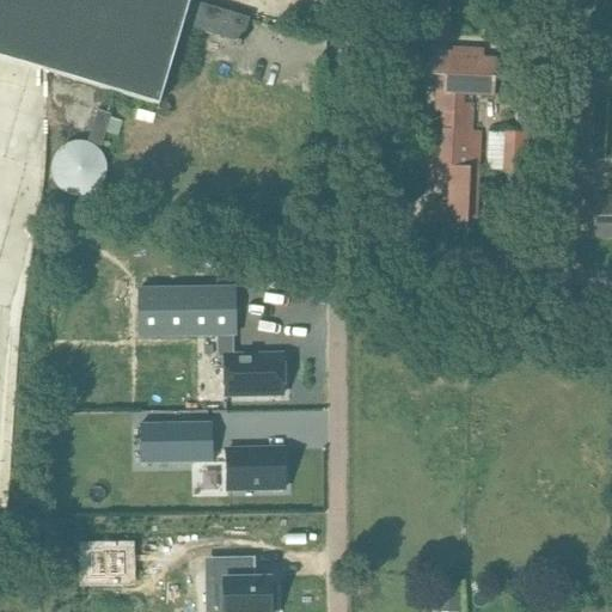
[(182,28),(242,44),(249,19),(190,1),(189,0),(0,0),(0,59),(159,106),(182,28)]
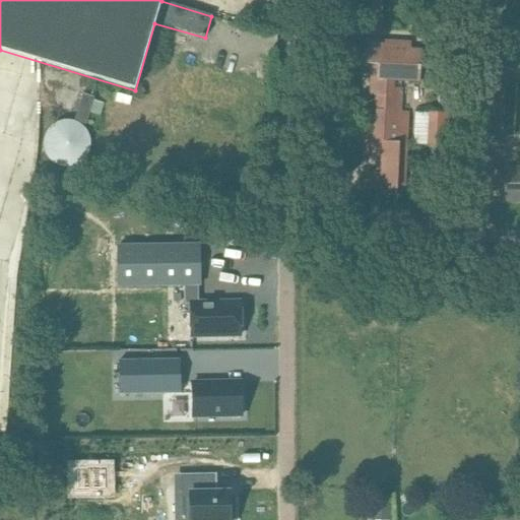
[(250,0),(250,9),(271,9),(271,0),(250,0)]
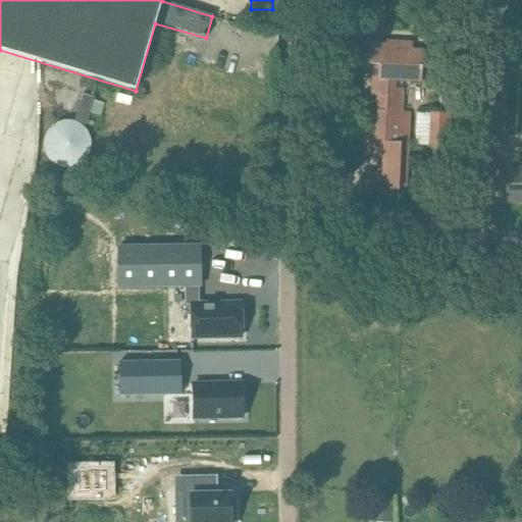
[(371,96),(386,97),(386,111),(370,111),(368,158),(383,159),(383,174),(367,173),(367,190),(399,191),(400,177),(408,177),(410,139),(411,119),(411,112),(404,112),(405,90),(395,90),(395,82),(422,84),(422,79),(423,59),(412,59),(413,43),(367,41),(365,65),(380,65),(379,80),(372,80),(371,96)]
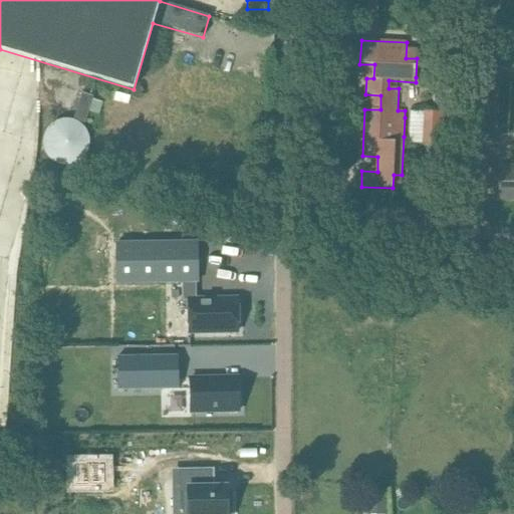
[(85,124),(88,112),(92,97),(81,95),(79,101),(74,119),(85,124)]
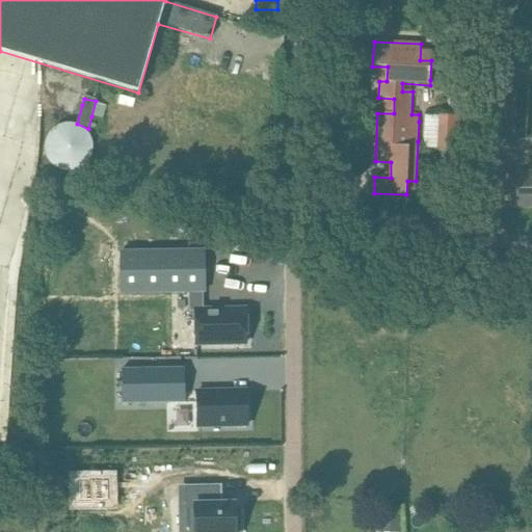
[(106,106),(96,103),(91,116),(102,120),(106,106)]
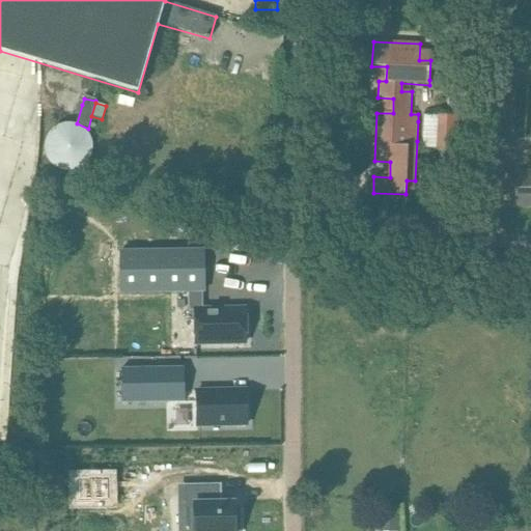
[(75,124),(74,124),(73,124),(72,124),(71,124),(70,124),(68,124),(67,124),(66,124),(65,124),(64,124),(63,126),(62,126),(61,126),(60,126),(60,127),(59,127),(58,127),(57,128),(56,128),(56,129),(55,129),(54,130),(53,131),(52,131),(52,132),(51,133),(50,134),(50,135),(49,135),(49,136),(48,137),(48,138),(47,139),(47,140),(47,141),(46,141),(46,142),(46,143),(46,144),(46,145),(45,146),(45,147),(45,148),(45,149),(45,150),(45,151),(46,151),(46,152),(46,154),(46,155),(46,156),(47,157),(47,158),(47,159),(48,159),(48,160),(48,161),(49,161),(49,162),(50,163),(51,164),(51,165),(52,165),(52,166),(53,166),(54,167),(54,168),(55,168),(56,169),(57,169),(58,170),(59,170),(60,171),(61,171),(62,171),(63,172),(64,172),(65,172),(66,172),(67,172),(68,172),(70,172),(71,172),(72,172),(73,172),(74,172),(75,172),(76,171),(77,171),(78,171),(79,170),(80,170),(81,169),(82,169),(82,168),(83,168),(84,167),(85,167),(85,166),(86,166),(86,165),(87,164),(88,164),(88,163),(89,162),(89,161),(90,161),(90,160),(90,159),(91,159),(91,158),(91,157),(92,156),(92,155),(92,154),(92,152),(92,151),(93,151),(93,150),(93,149),(93,148),(93,147),(93,146),(93,145),(92,144),(92,143),(92,142),(92,141),(91,140),(91,139),(90,138),(90,137),(90,136),(89,136),(89,135),(88,134),(88,133),(87,133),(86,132),(85,131),(85,130),(84,130),(83,129),(82,129),(82,128),(81,128),(80,127),(79,127),(78,127),(78,126),(77,126),(76,126),(75,126),(75,124)]
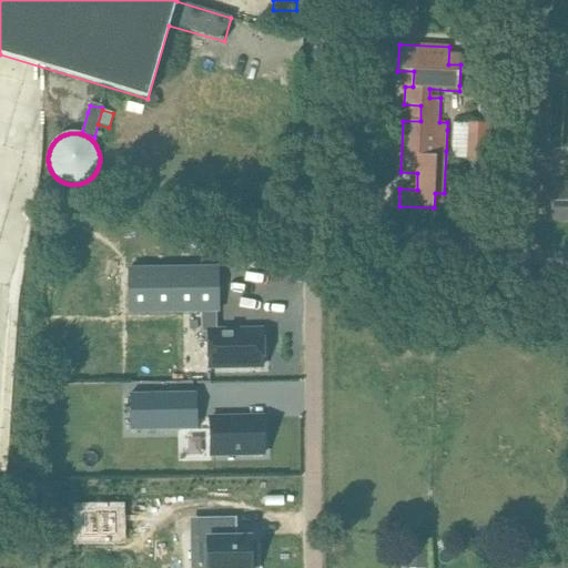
[(567,183),(554,184),(555,219),(567,217),(567,183)]
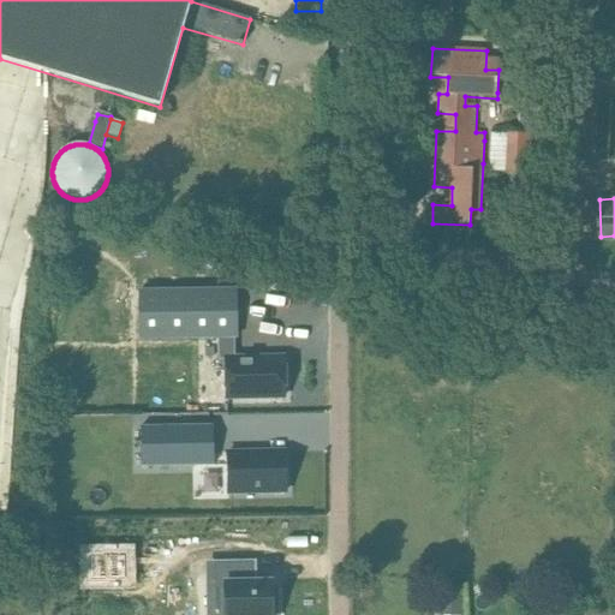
[(138,288),(138,336),(218,336),(234,336),(234,288),(138,288)]
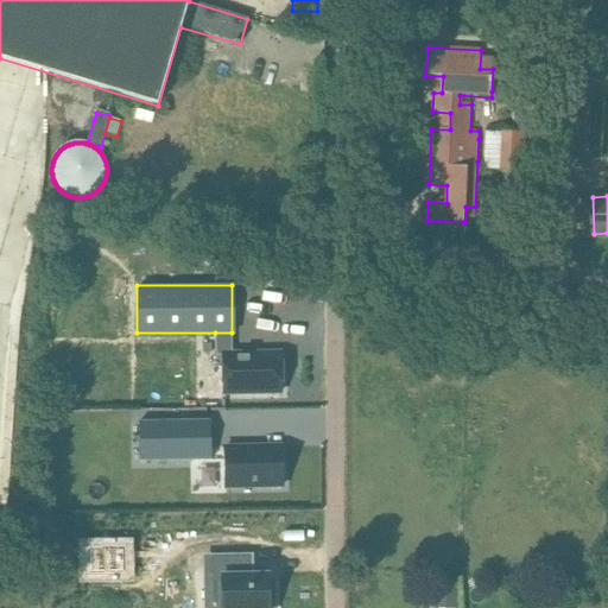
[(232,333),(215,333),(215,355),(222,355),(222,393),(279,393),(279,355),(232,355),(232,333)]
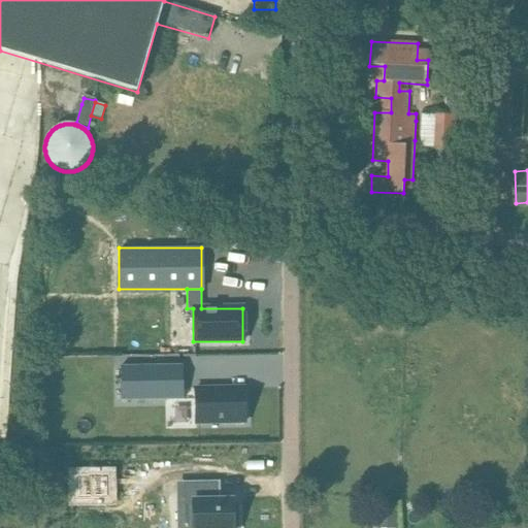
[(112,363),(112,396),(174,397),(174,364),(112,363)]
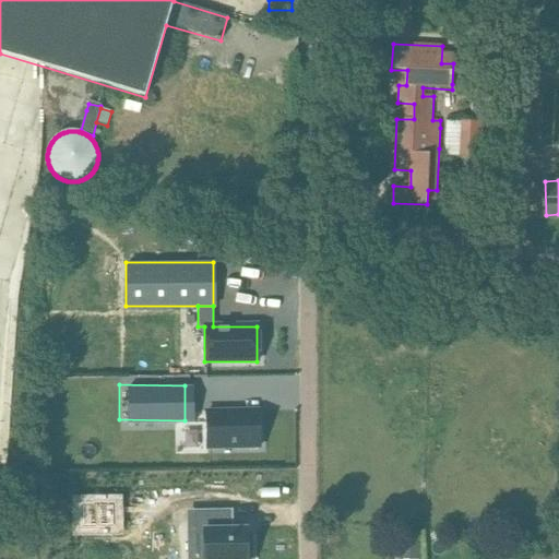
[(204,409),(204,447),(257,447),(257,409),(204,409)]
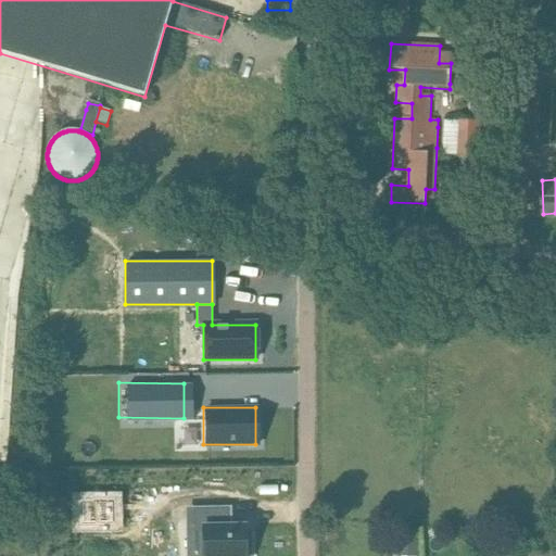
[(88,522),(122,521),(121,500),(88,501),(88,522)]
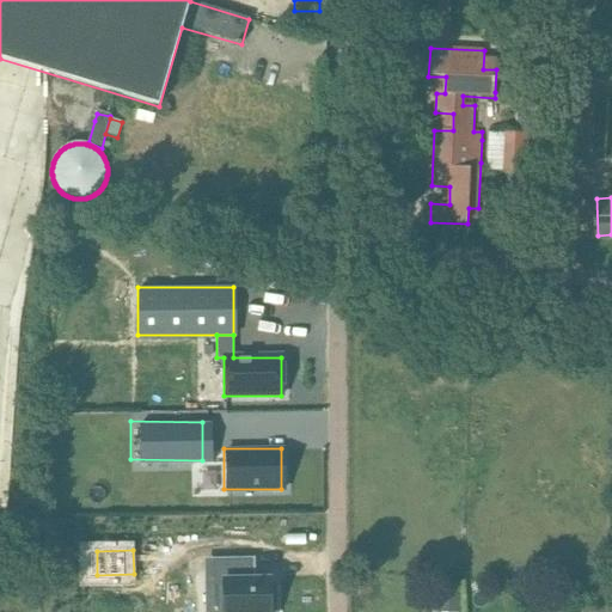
[(213,611),(264,611),(265,593),(259,593),(259,576),(243,576),(243,556),(204,556),(204,582),(214,582),(213,611)]
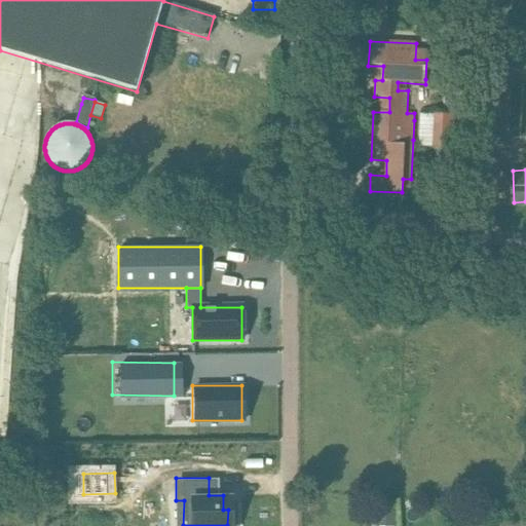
[(393,499),(375,500),(375,525),(393,525),(395,525),(393,499)]
